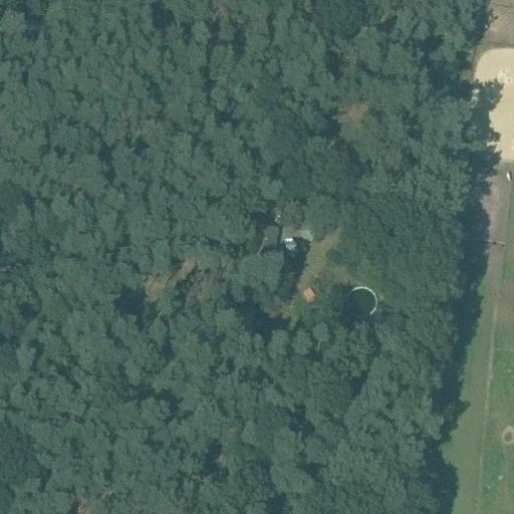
[(305,226),(299,234),(304,242),(313,242),(317,234),(314,227),(305,226)]
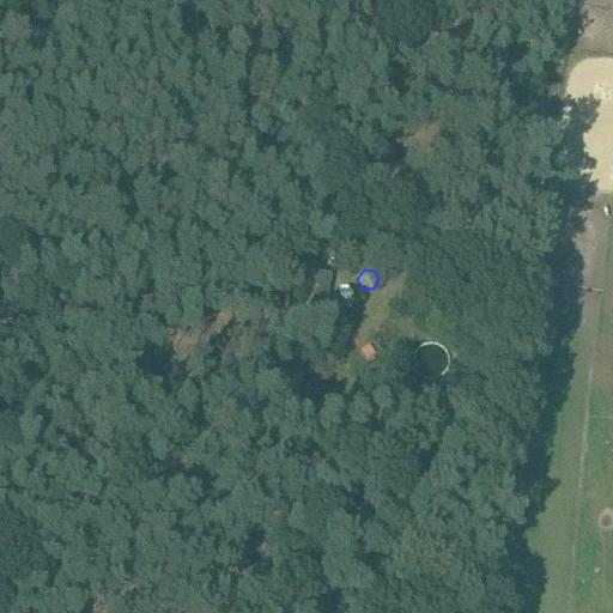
[(333,277),(319,273),(314,305),(328,308),(333,277)]
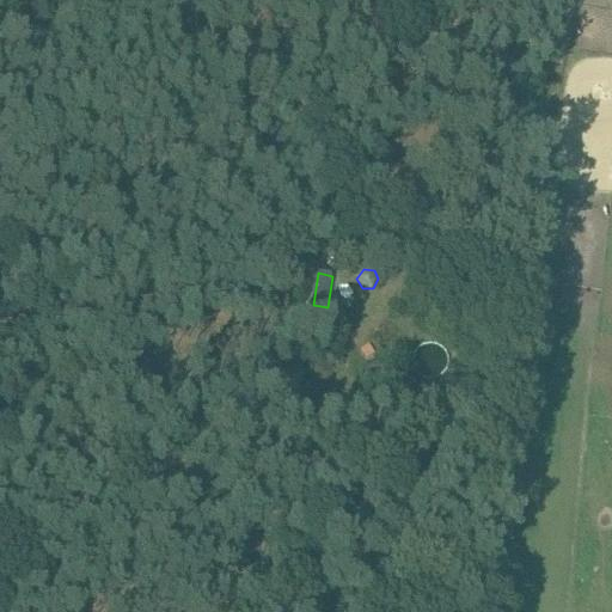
[(420,349),(424,374),(444,371),(438,344),(420,349)]
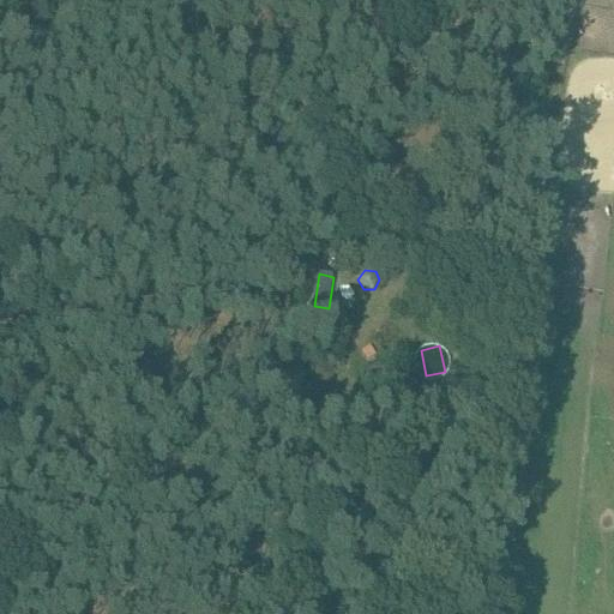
[(366,368),(371,383),(390,375),(384,361),(366,368)]
